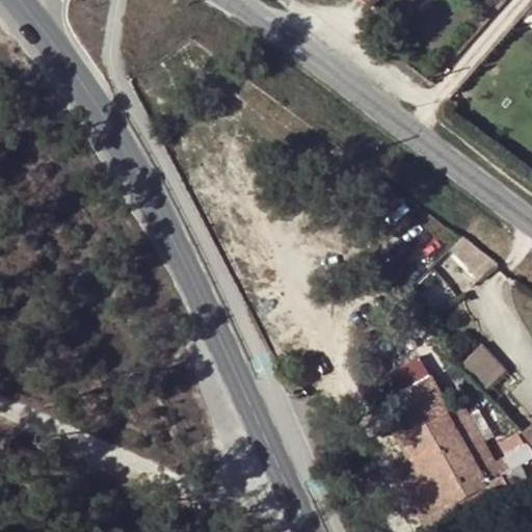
[(460,238),(449,249),(477,282),(496,264),(460,238)]
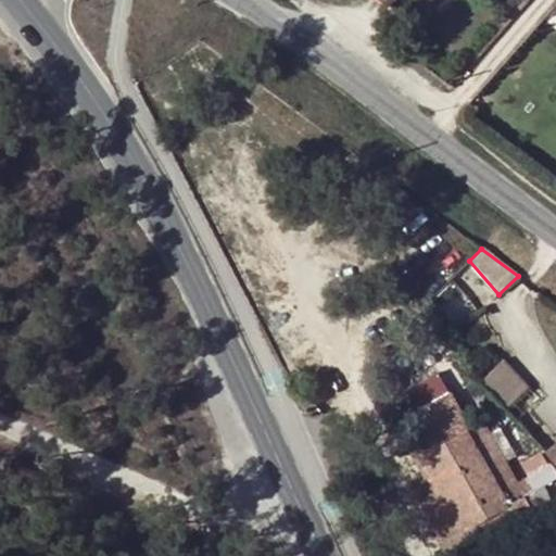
[(502,359),(480,377),(485,383),(504,404),(527,387),(502,359)]
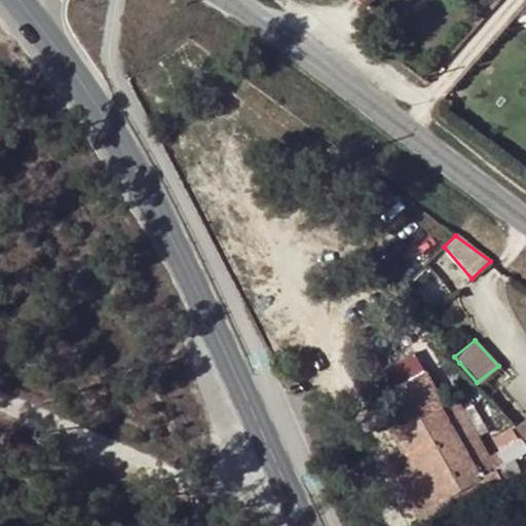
[(488,457),(456,399),(444,406),(425,372),(393,388),(407,412),(385,423),(406,458),(389,466),(421,525),(463,525),(512,499),(510,496),(500,479),(519,470),(513,459),(495,470),(488,457)]
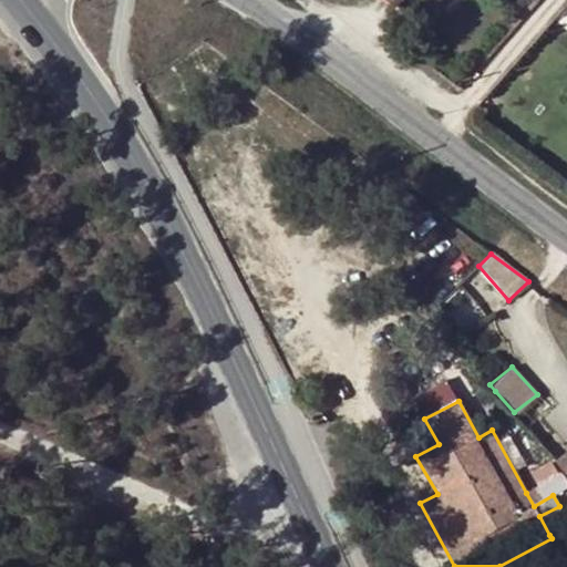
[(526,493),(534,506),(553,495),(566,486),(566,482),(559,473),(526,493)]
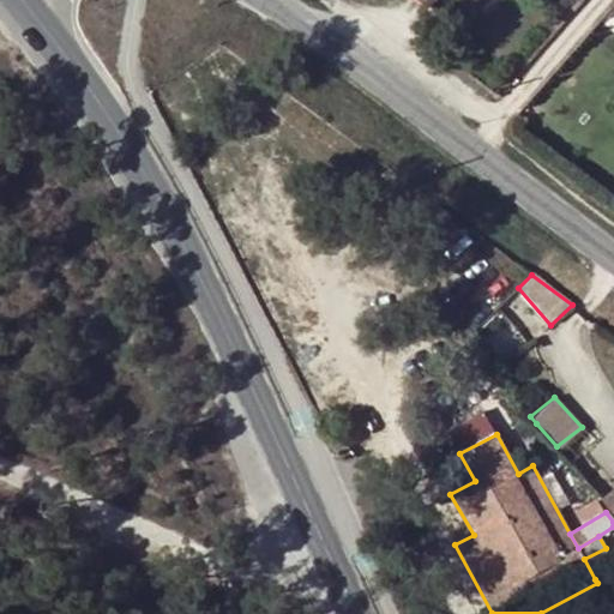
[(613,563),(606,548),(584,559),(595,579),(613,569),(613,563)]
